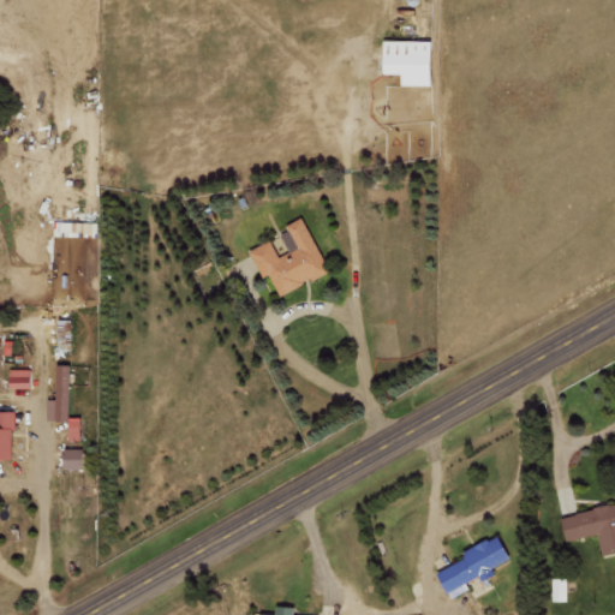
[(434,85),(434,41),(387,40),(386,73),(404,73),(404,85),(434,85)]
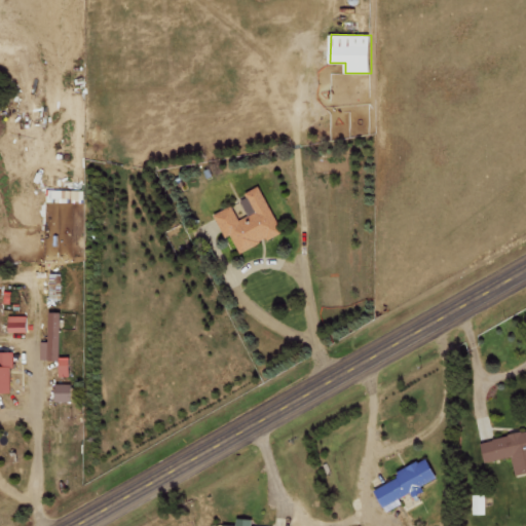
[(213,214),(224,237),(230,234),(238,253),(282,232),(261,187),(238,197),(248,216),(238,220),(232,205),(213,214)]
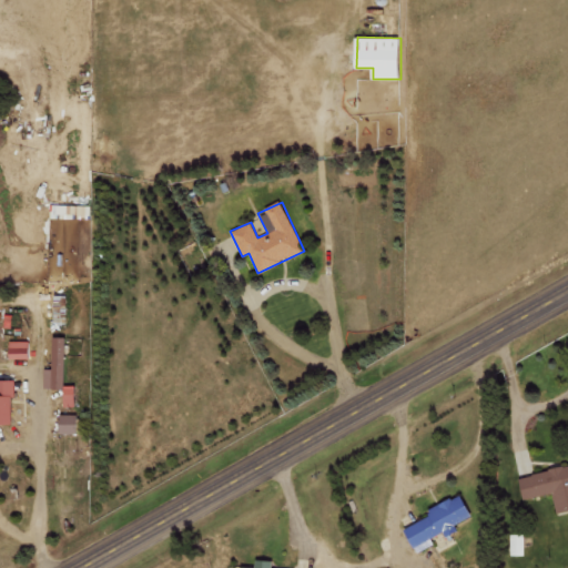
[(89,205),(56,204),(56,214),(89,215),(89,205)]
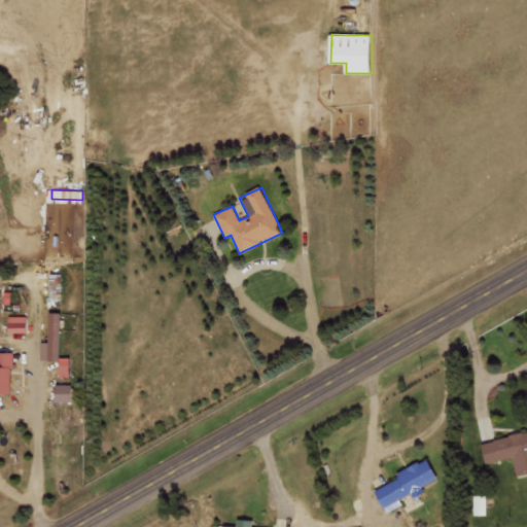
[(60,357),(62,313),(49,313),(48,342),(41,342),(41,360),(59,360),(59,377),(69,378),(70,357),(60,357)]
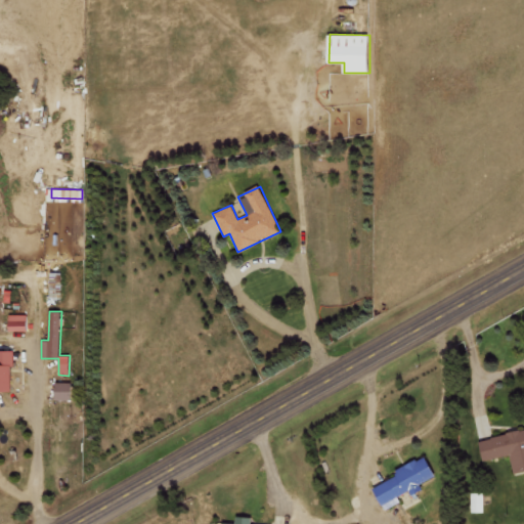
[(28,315),(8,314),(7,331),(27,332),(28,315)]
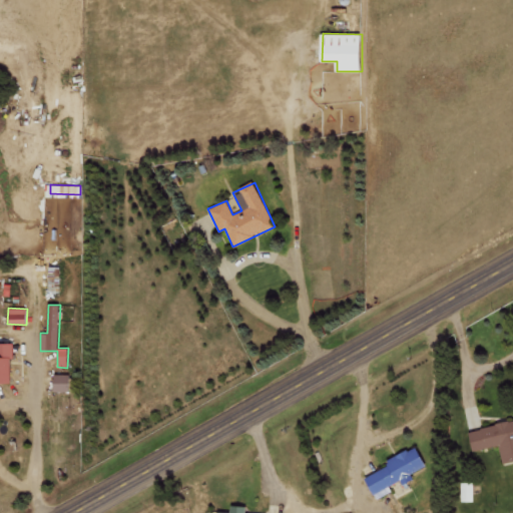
[(13,343),(0,342),(0,383),(12,383),(13,343)]
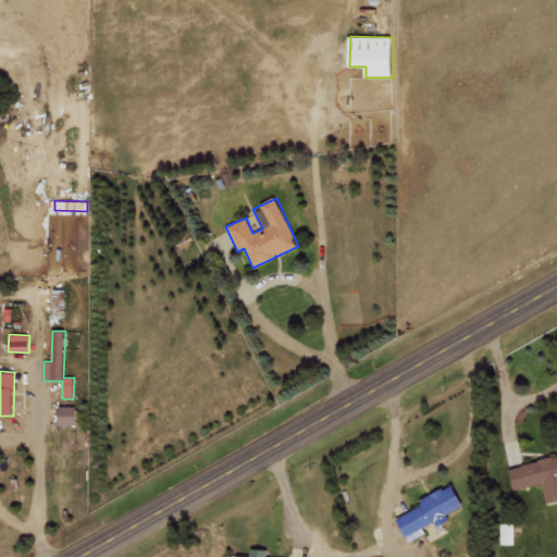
[(76,425),(76,407),(59,406),(58,424),(76,425)]
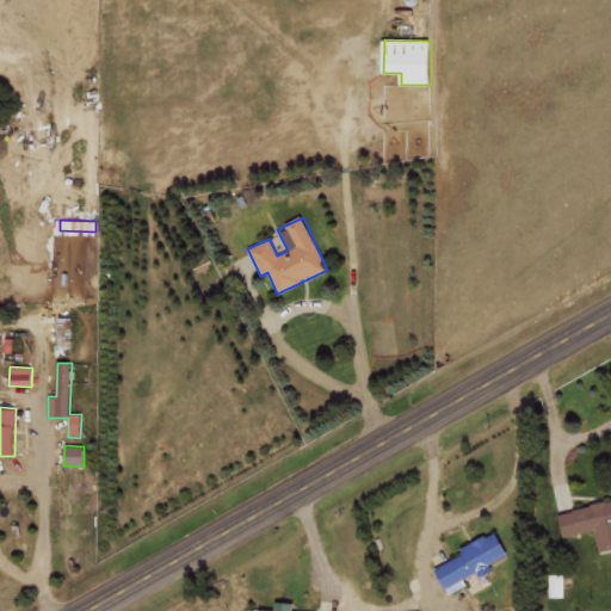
[(599,551),(610,549),(610,500),(559,512),(563,537),(594,531),(599,551)]
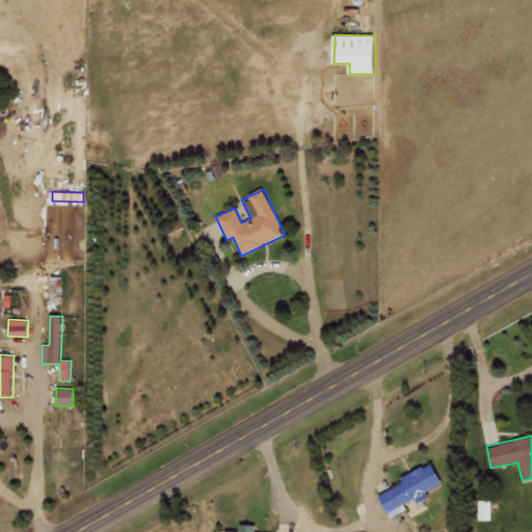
[(378,493),(391,517),(406,509),(403,503),(442,483),(432,464),(378,493)]
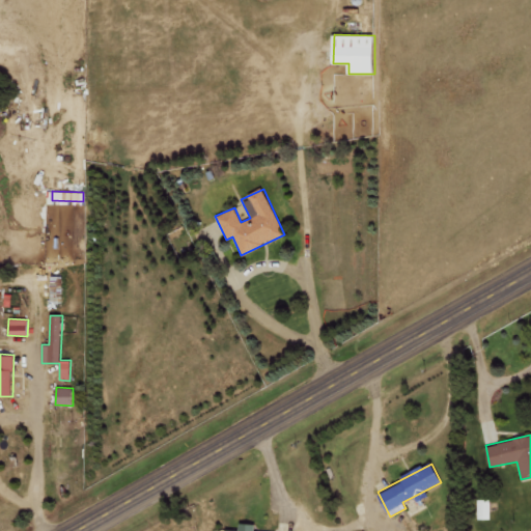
[(477,519),(490,520),(491,500),(477,499),(477,519)]
